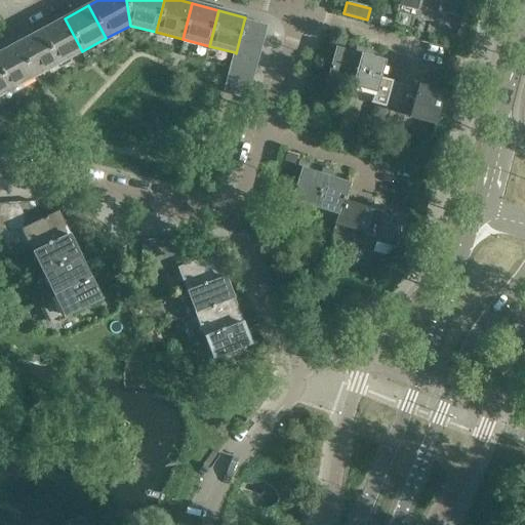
[(82,51),(65,18),(41,31),(58,64),(82,51)]
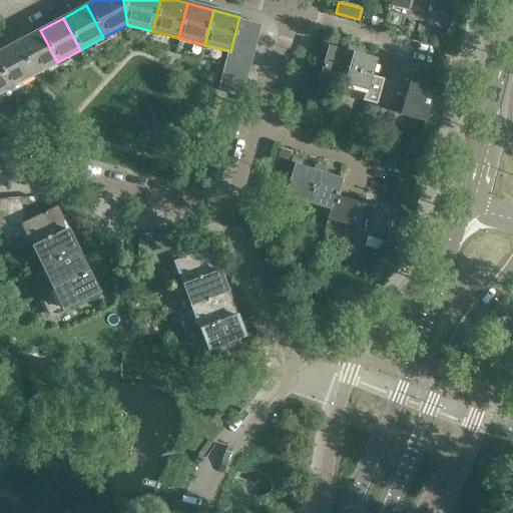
[(253,49),(260,26),(238,20),(232,44),(253,49)]
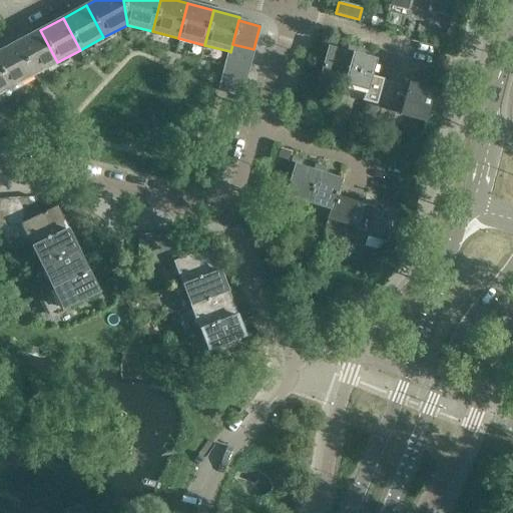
[(57,62),(40,30),(16,43),(33,75),(57,62)]
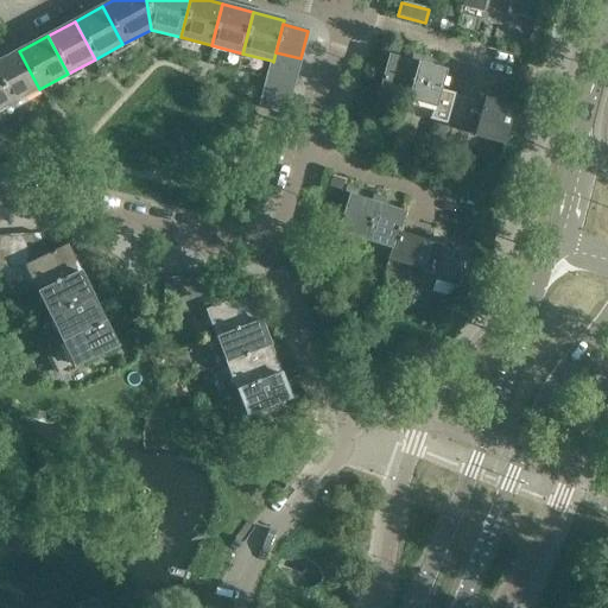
[(407,100),(417,64),(411,62),(396,58),(398,50),(386,46),(384,56),(388,57),(379,92),(407,100)]
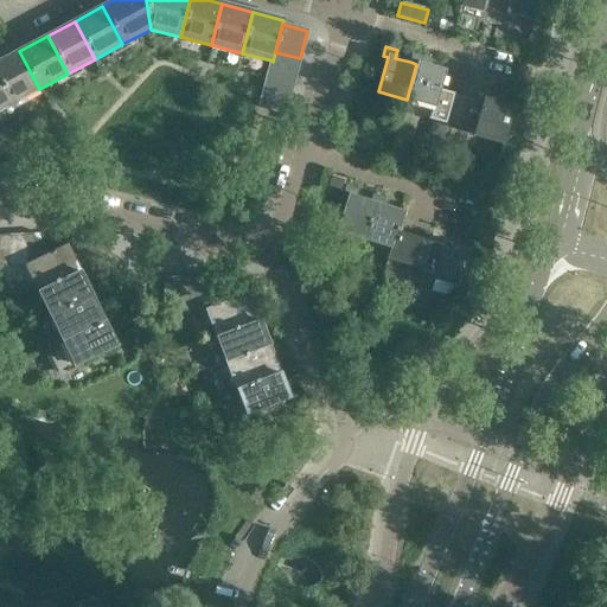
[(39,89),(19,51),(0,61),(0,81),(12,104),(39,89)]
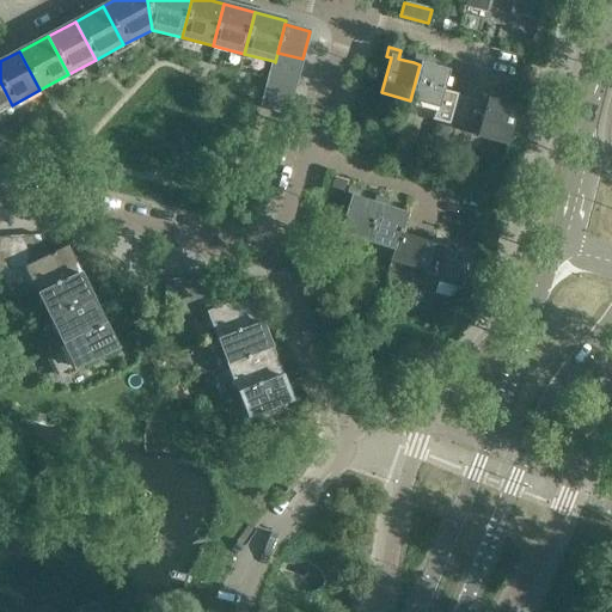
[(295,86),(303,59),(277,53),(275,62),(274,61),(269,79),(295,86)]
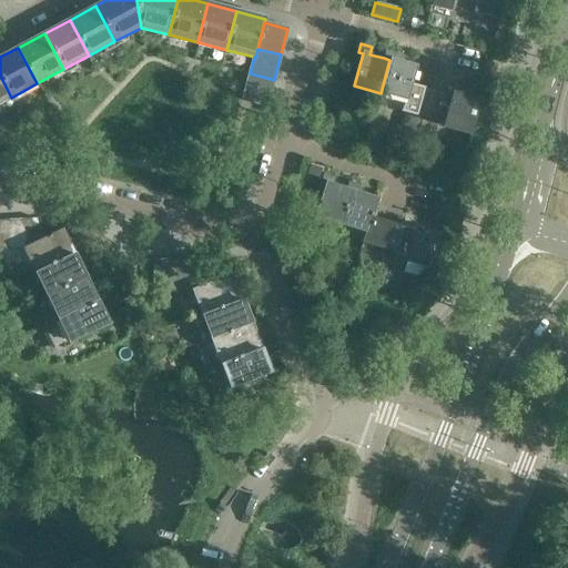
[(411,85),(415,67),(395,61),(397,54),(386,51),(384,58),(389,60),(381,93),(404,100),(406,100),(411,85)]
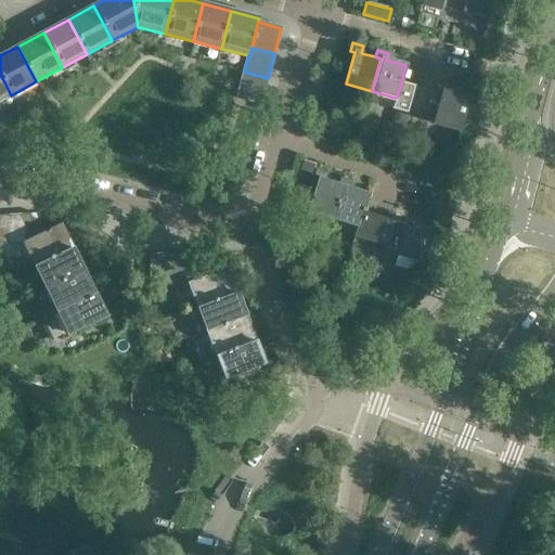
[(260,103),(268,78),(244,72),(237,97),(260,103)]
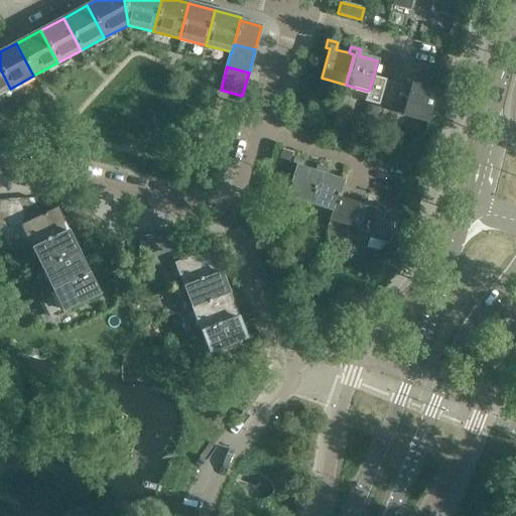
[(0,94),(10,89),(0,69),(0,94)]
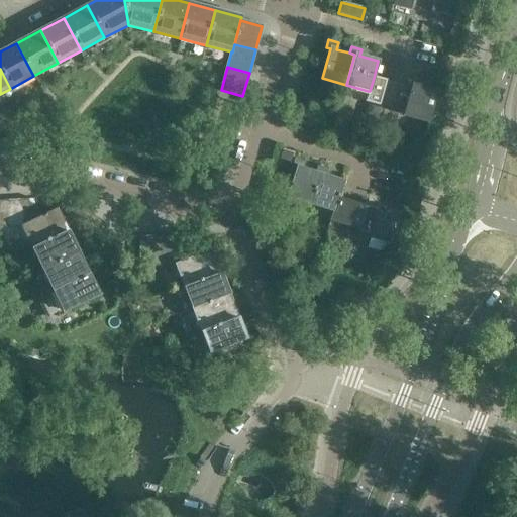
[(379,105),(386,81),(374,78),(370,91),(368,91),(366,101),(379,105)]
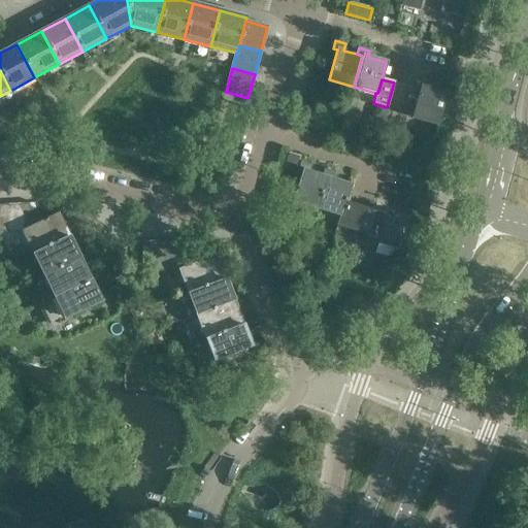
[(400,111),(406,86),(394,83),(387,107),(400,111)]
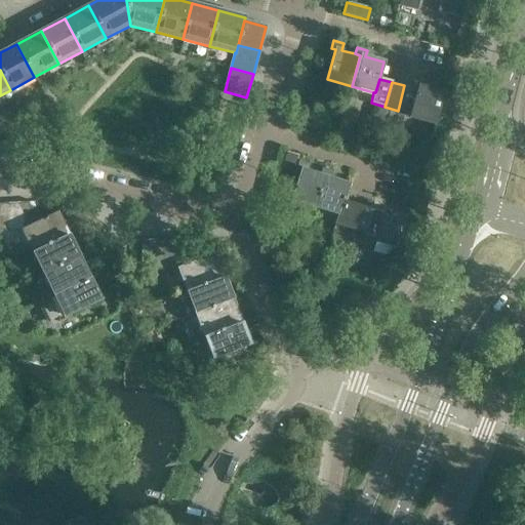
[(434,124),(443,94),(446,95),(449,87),(439,84),(437,91),(418,86),(417,89),(410,114),(409,117),(434,124)]
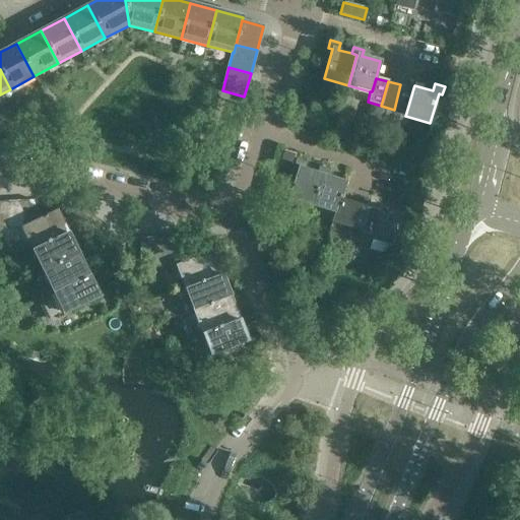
[(406,113),(413,88),(400,84),(394,110),(406,113)]
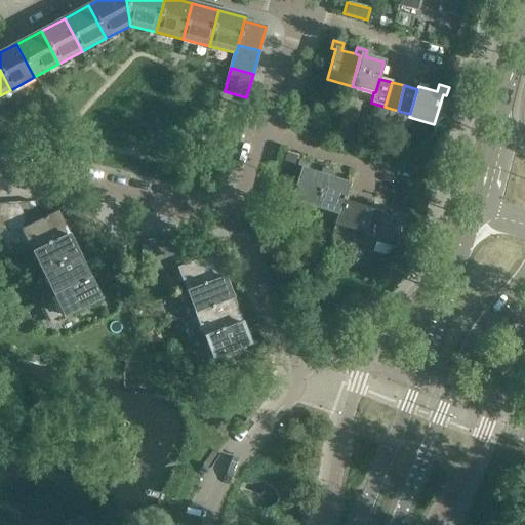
[(316,206),(325,176),(320,174),(308,170),(310,164),(299,161),(297,168),(301,170),(288,212),(316,206)]
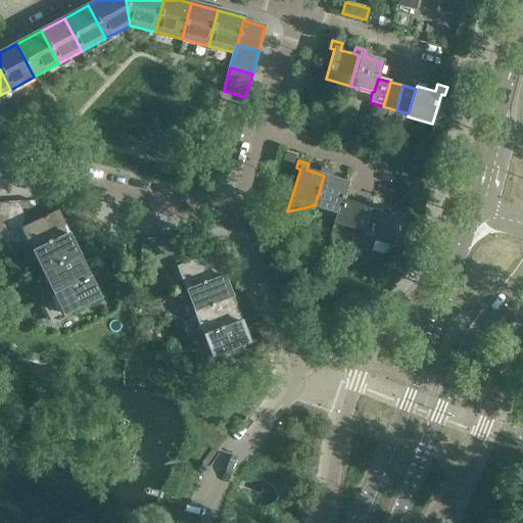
[(338,214),(342,200),(347,183),(330,178),(332,171),(322,168),(319,174),(324,176),(315,205),(337,212),(338,214)]
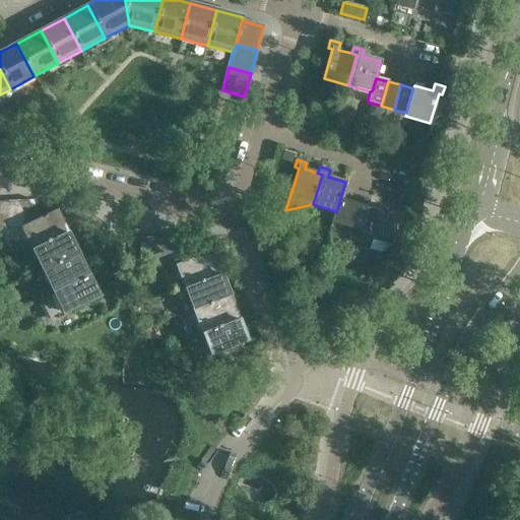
[(345,226),(352,203),(340,199),(336,212),(335,211),(332,222),(345,226)]
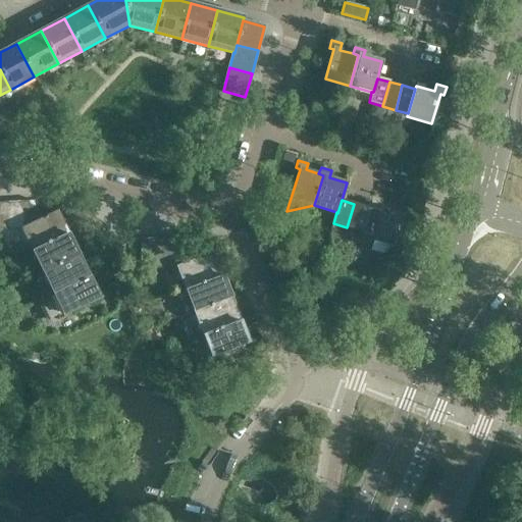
[(21,228),(20,201),(8,202),(9,228),(21,228)]
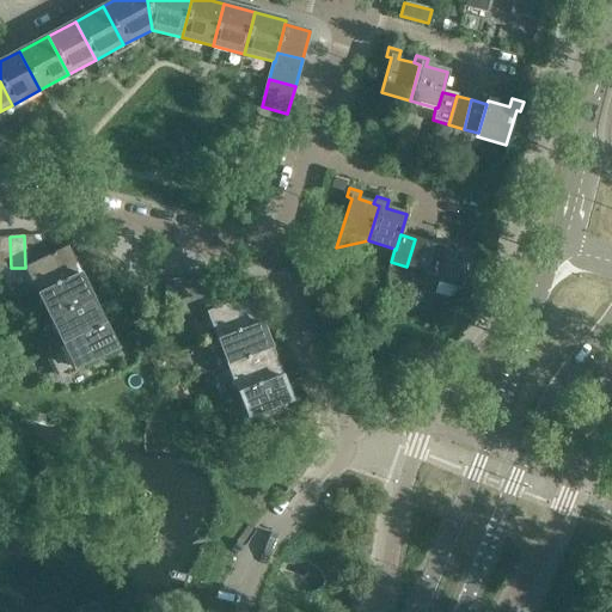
[(49,256),(40,236),(24,236),(25,268),(28,268),(49,256)]
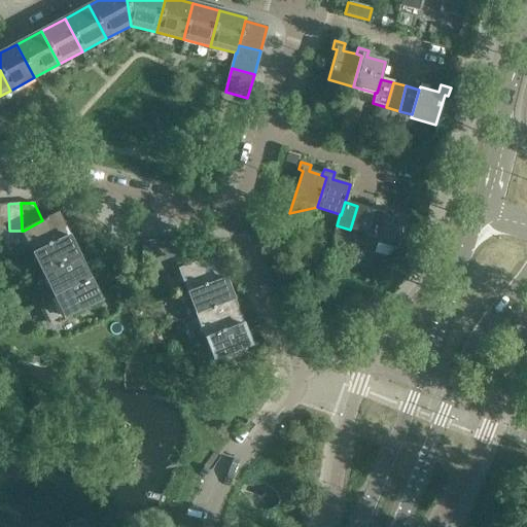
[(0,231),(9,231),(8,204),(0,204),(0,231)]
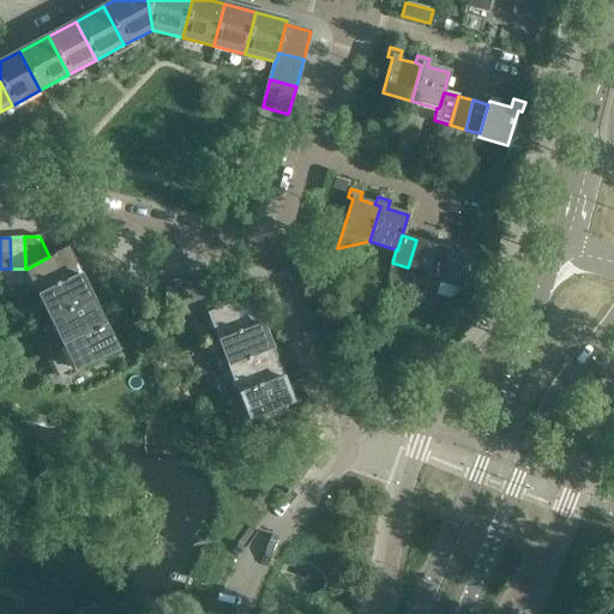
[(422,272),(432,244),(416,240),(408,268),(422,272)]
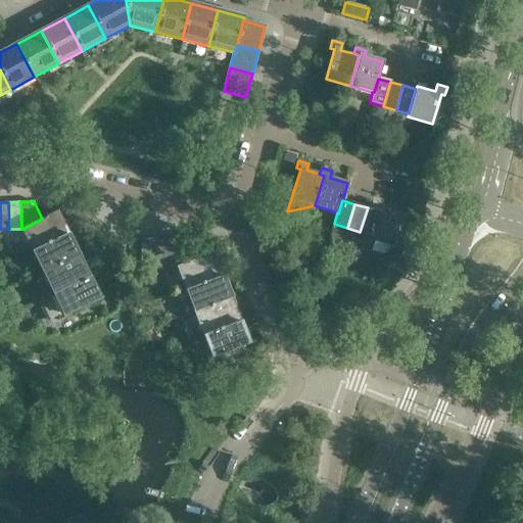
[(396,246),(406,218),(409,219),(412,210),(401,207),(399,215),(381,208),(380,211),(368,207),(360,232),(373,236),(372,239),(396,246)]
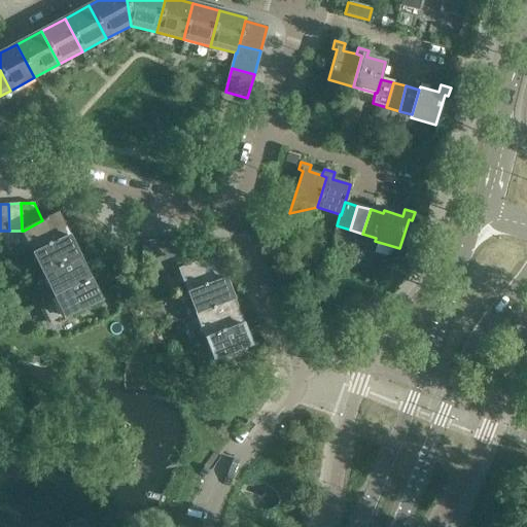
[(67,236),(56,213),(42,220),(24,231),(34,252),(67,236)]
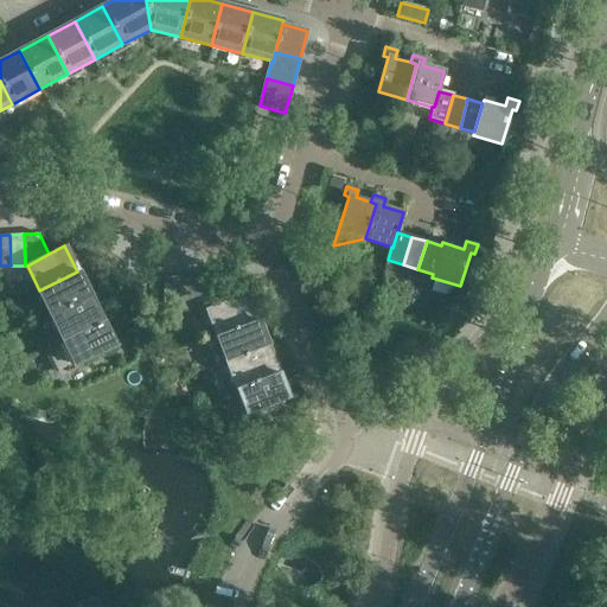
[(90,298),(77,272),(39,291),(52,315),(90,298)]
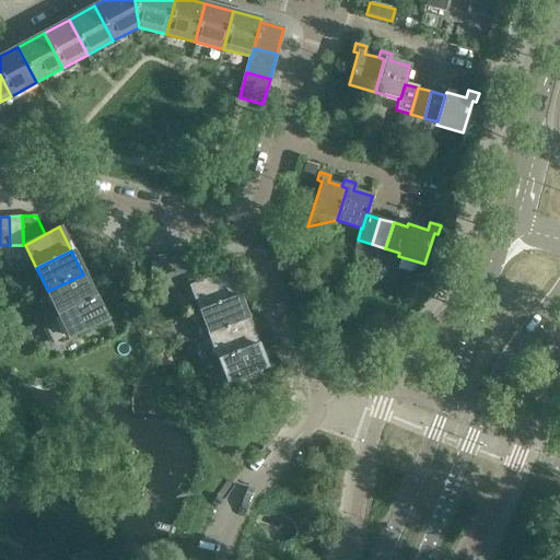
[(164,286),(165,256),(151,256),(151,284),(164,286)]
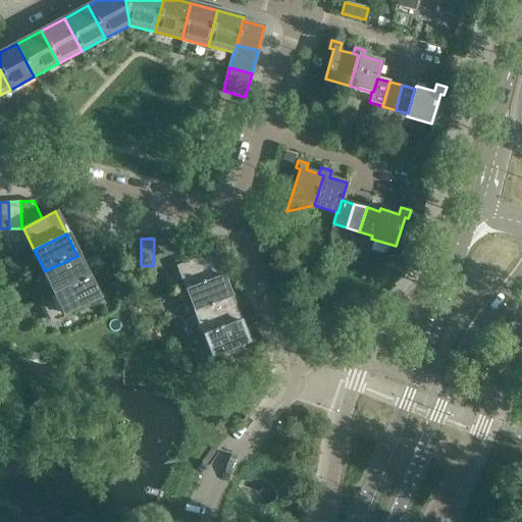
[(165,266),(166,240),(154,239),(153,266),(165,266)]
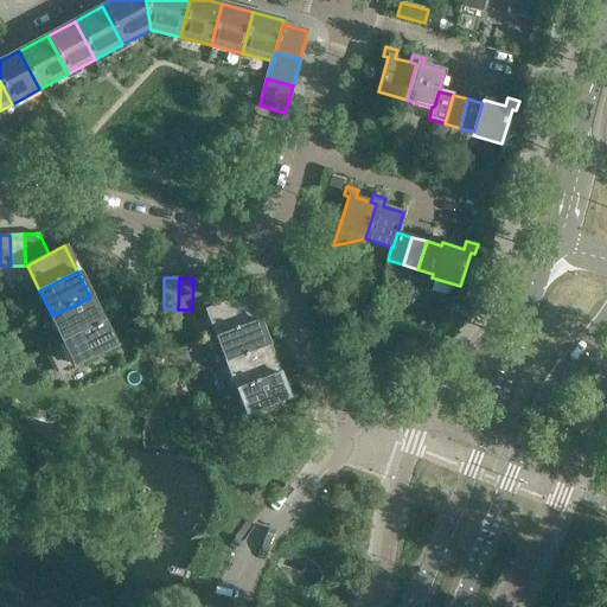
[(206,310),(208,279),(193,279),(192,310),(206,310)]
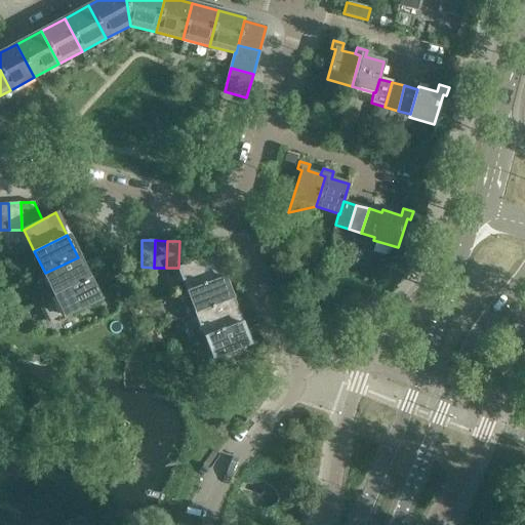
[(199,259),(192,241),(179,241),(178,268),(179,268),(199,259)]
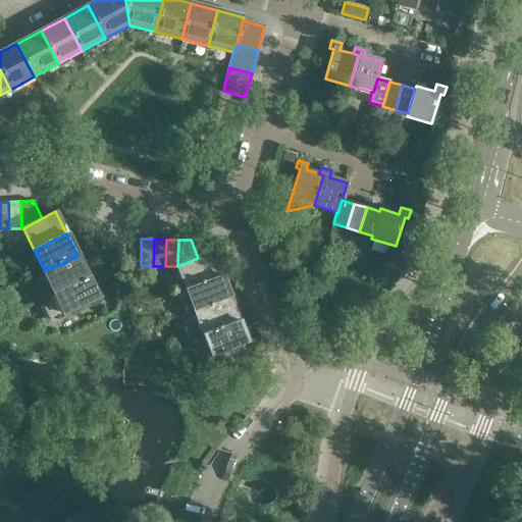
[(221,275),(212,252),(198,258),(178,266),(187,289),(221,275)]
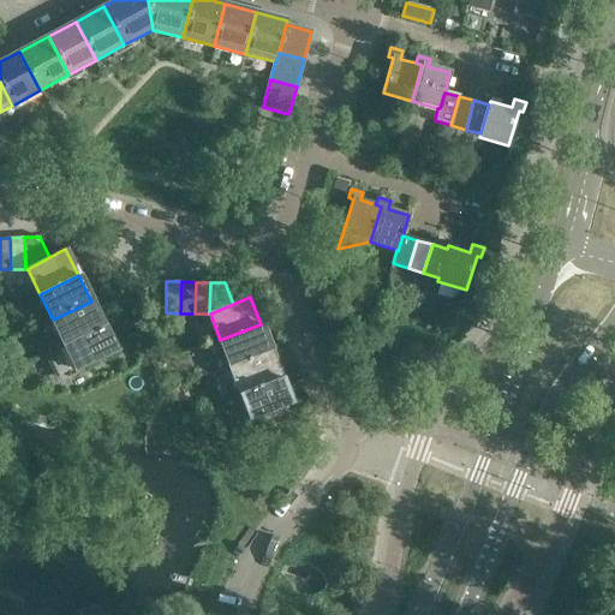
[(103,327),(91,302),(53,320),(65,345),(103,327)]
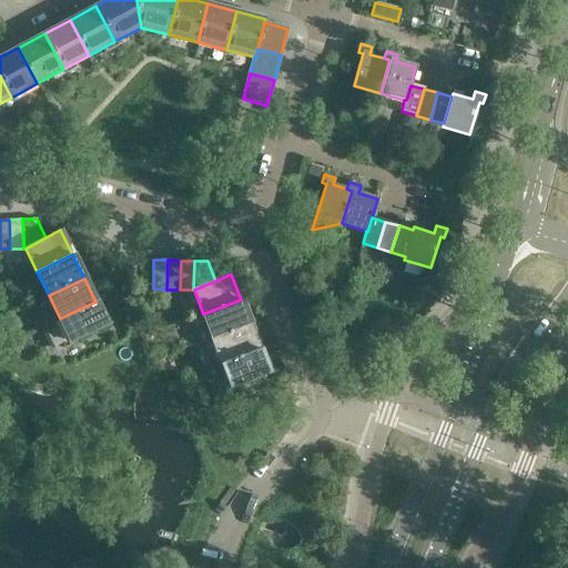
[(251,325),(241,300),(203,314),(213,340),(251,325)]
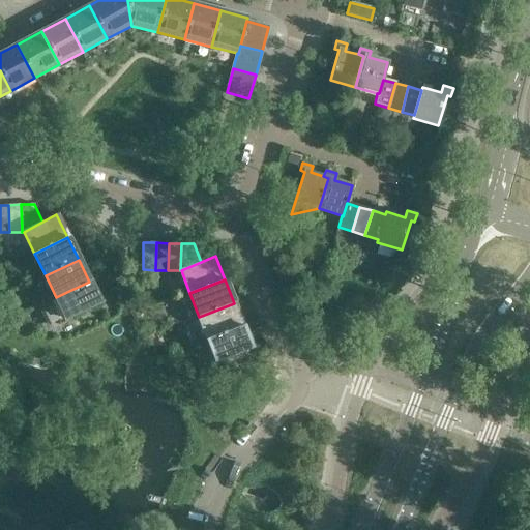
[(100,303),(89,282),(56,297),(66,320),(100,303)]
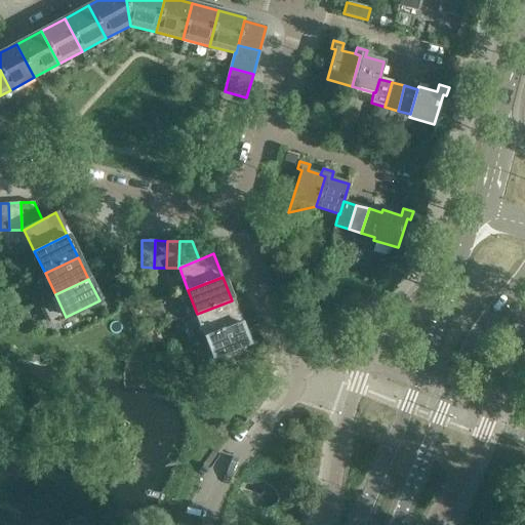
[(241,323),(232,300),(197,314),(206,336),(241,323)]
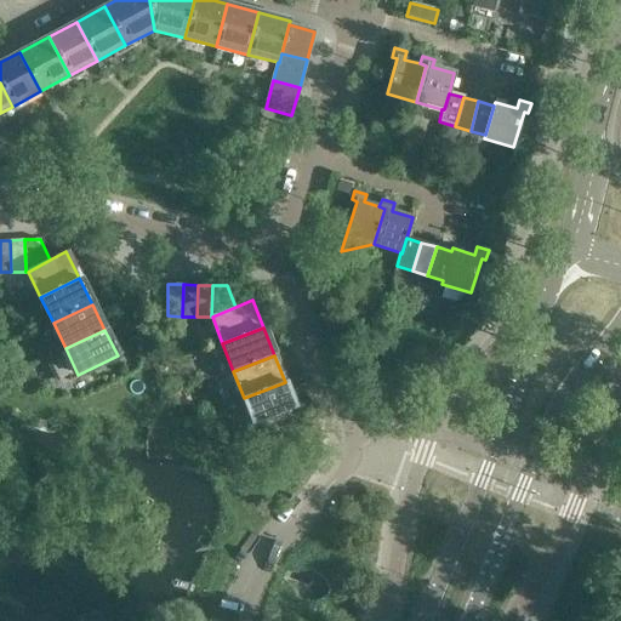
[(295,409),(285,382),(244,398),(254,425),(295,409)]
